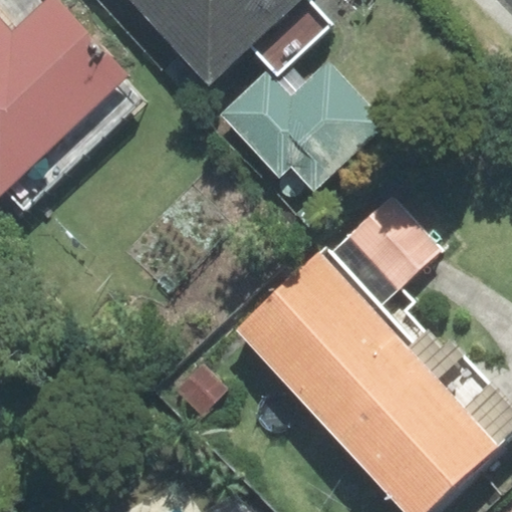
[(121,81),(126,77),(54,0),(47,0),(9,35),(0,24),(0,194),(4,191),(23,212),(142,103),(121,81)]
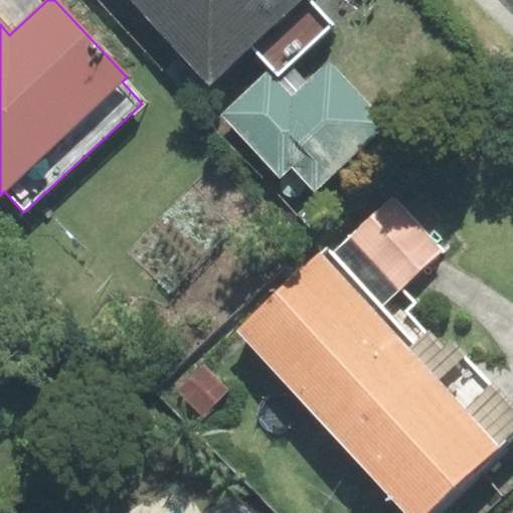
[(131,0),(207,82),(297,0),(131,0)]
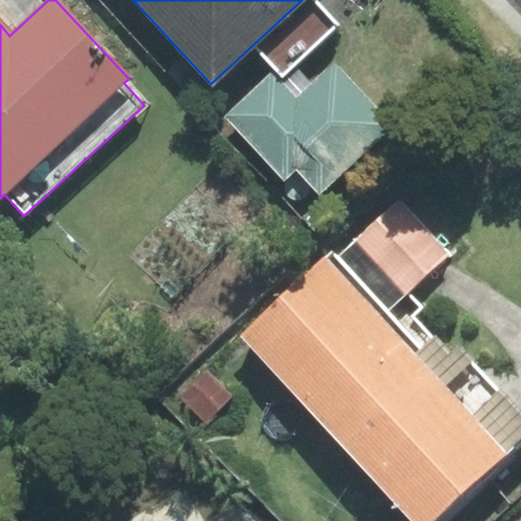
[(271,75),(225,119),(283,180),(294,170),(319,195),(393,126),(333,62),(294,99),(271,75)]
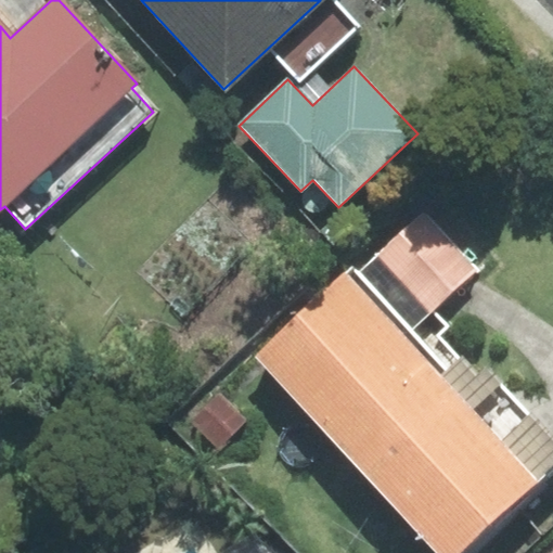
[(474,272),(421,215),(377,256),(431,312),(474,272)]
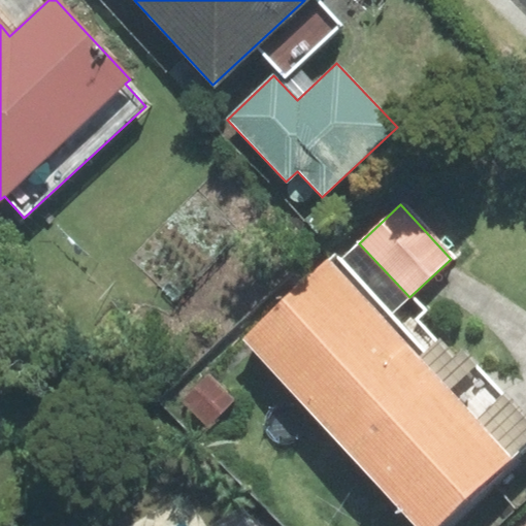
[(334,252),(239,340),(414,525),(435,525),(525,440),(525,427),(462,359),(455,365),(414,321),(424,311),(409,297),(359,243),(341,260),(334,252)]
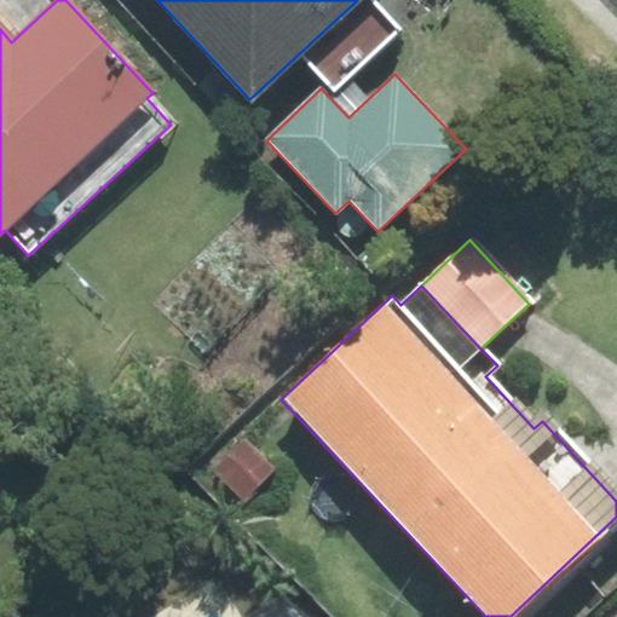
All buildings are outlined.
